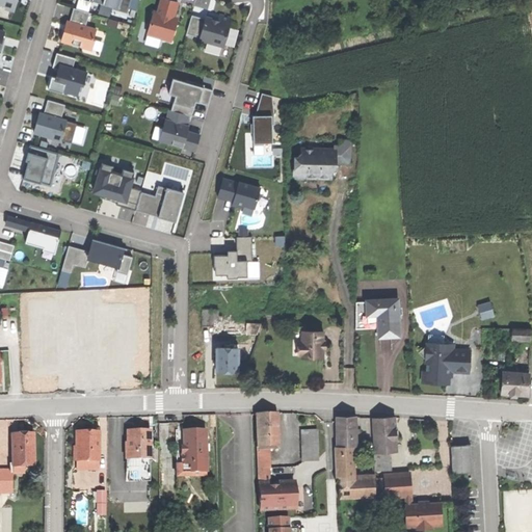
[(0,0),(0,4),(5,6),(4,8),(14,11),(16,4),(17,0),(16,0),(0,0)]
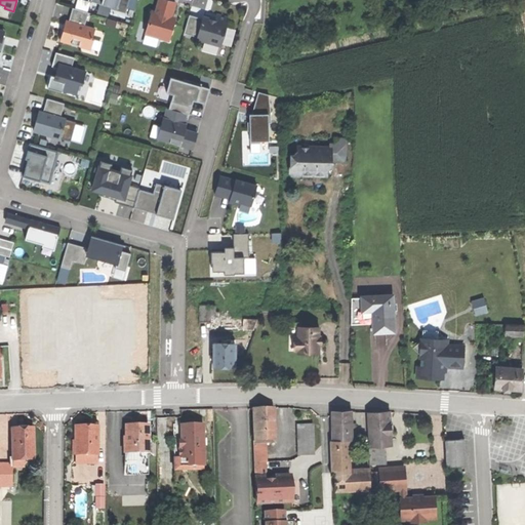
[(80,0),(77,0),(75,9),(86,12),(89,2),(80,0)]
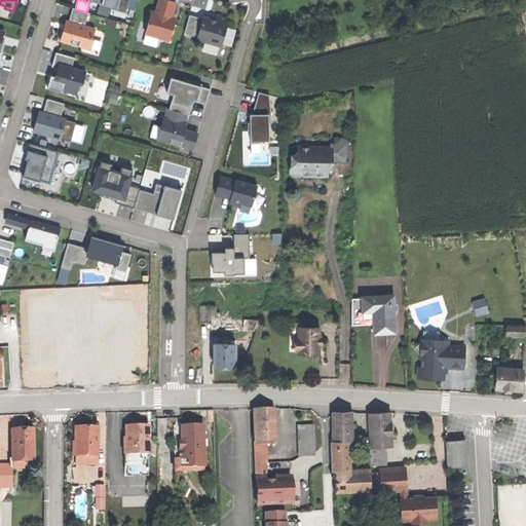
[(116,9),(118,0),(90,0),(90,2),(111,7),(116,9)]
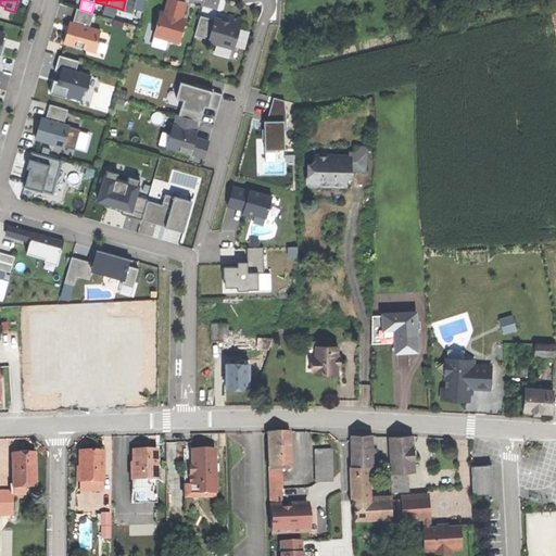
[(125,0),(123,10),(117,8),(116,10),(133,14),(135,7),(136,0),(125,0)]
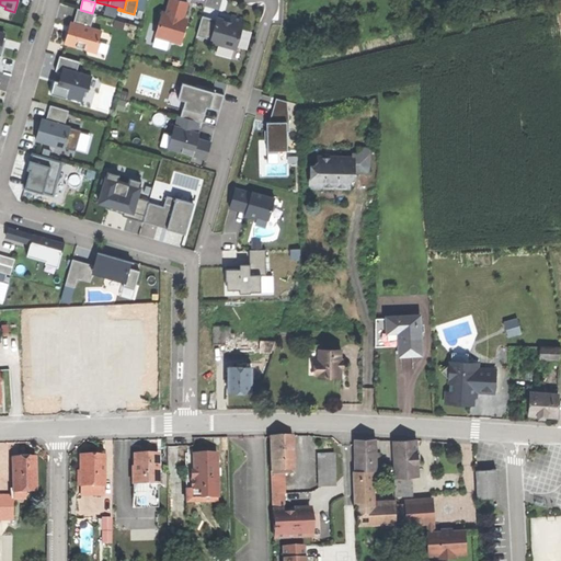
[(178,0),(169,0),(165,13),(182,19),(187,2),(179,0),(178,0)]
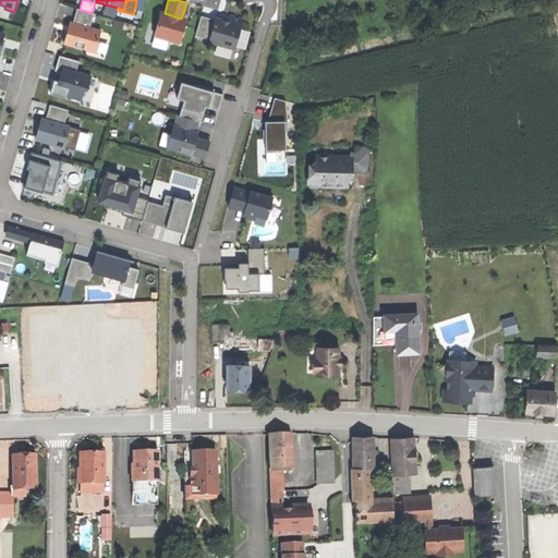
[(76,9),(72,24),(88,28),(93,13),(92,13),(80,10),(76,9)]
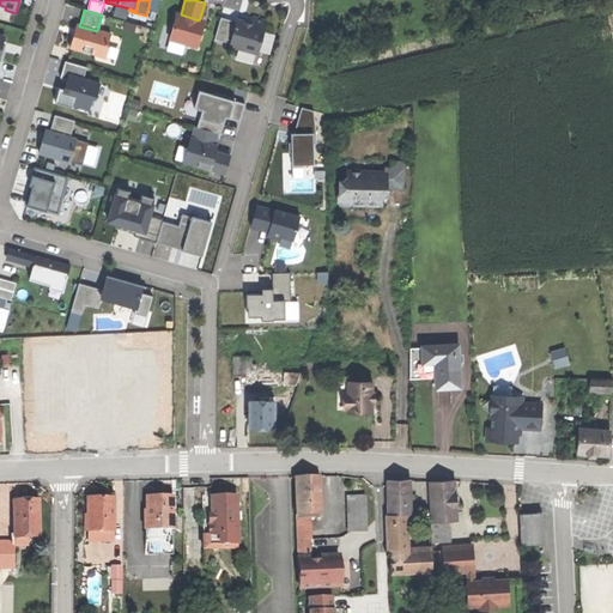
[(181,14),(176,13),(169,40),(198,48),(202,29),(201,28),(202,22),(199,20),(181,14)]
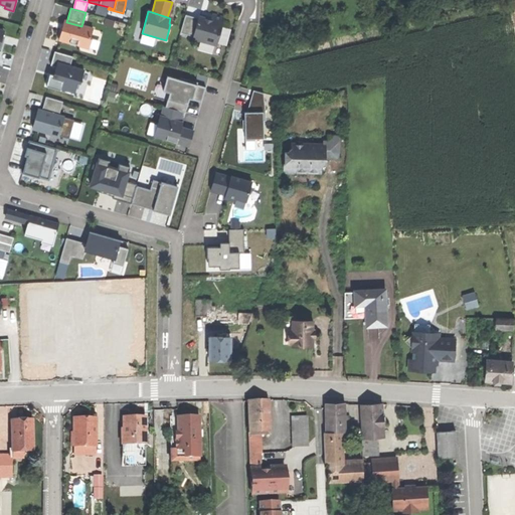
[(193,37),(198,19),(185,15),(180,33),(193,37)]
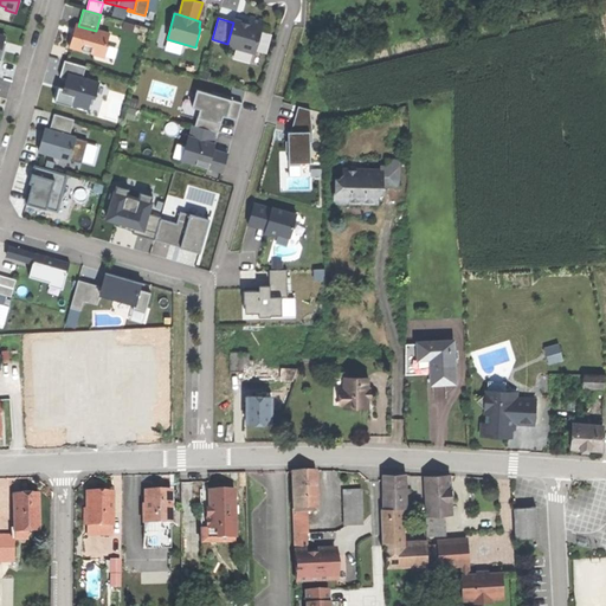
[(233,20),(233,23),(227,44),(226,45),(255,53),(263,21),(250,18),(247,24),(243,23),(233,20)]
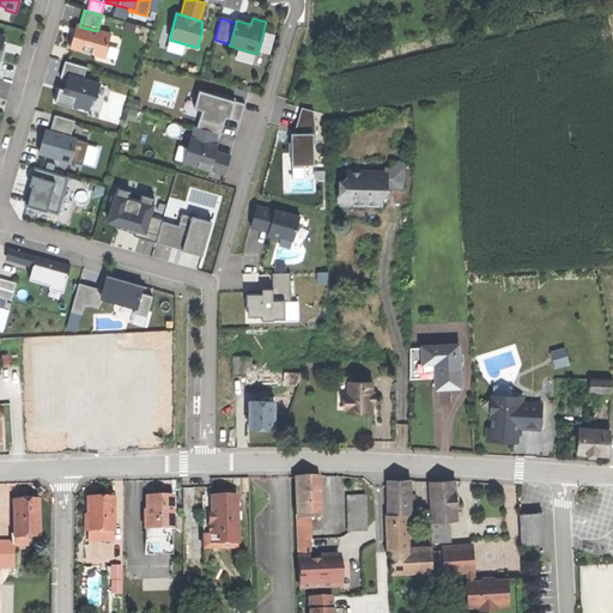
[(97,31),(79,26),(78,25),(76,35),(72,35),(71,40),(68,47),(105,58),(108,47),(107,46),(110,35),(97,31)]
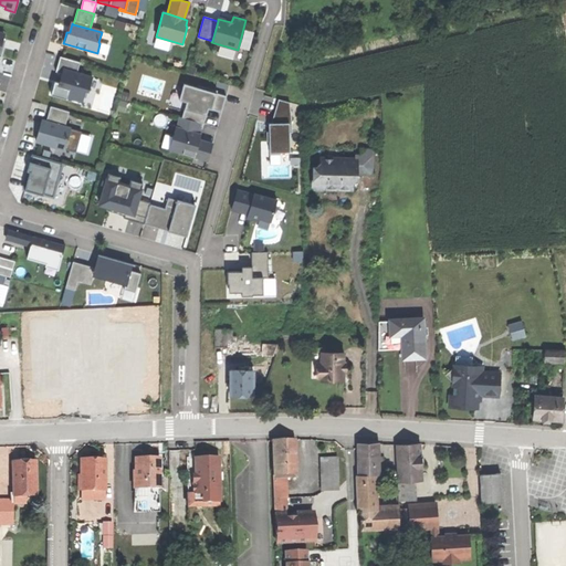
[(55,72),(62,74),(63,70),(76,73),(80,62),(60,56),(55,72)]
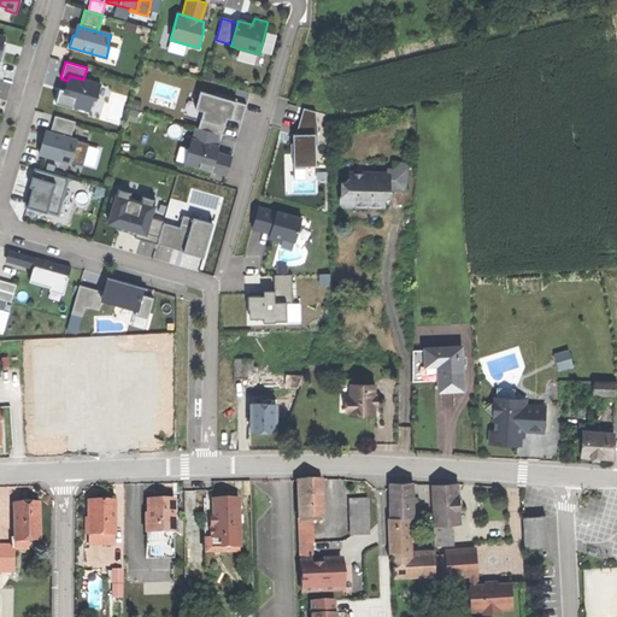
[(100,84),(83,80),(69,76),(68,81),(66,87),(65,90),(59,89),(54,104),(71,109),(72,106),(89,111),(93,99),(95,100),(100,84)]
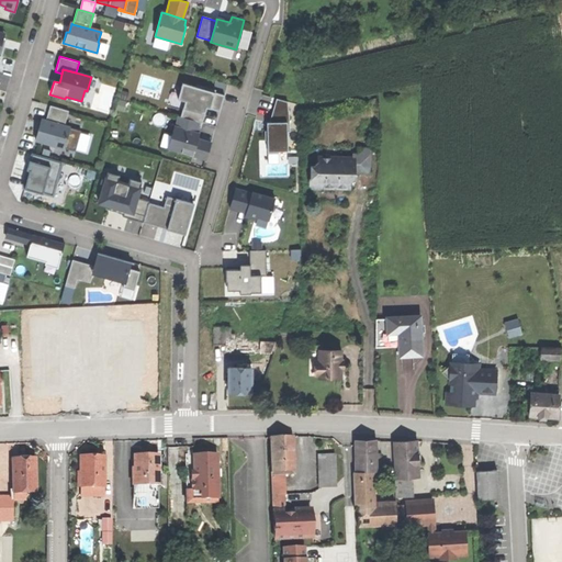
[(178,100),(184,102),(206,109),(210,110),(211,105),(221,109),(224,96),(215,93),(215,91),(197,85),(195,88),(182,83),(178,100)]
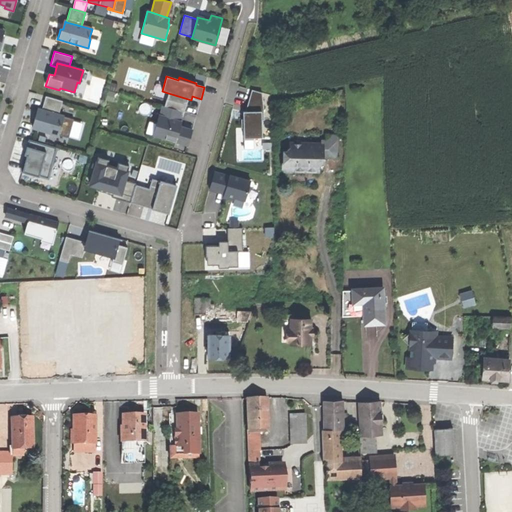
[(252,90),(245,112),(263,112),(263,107),(262,93),(252,90)]
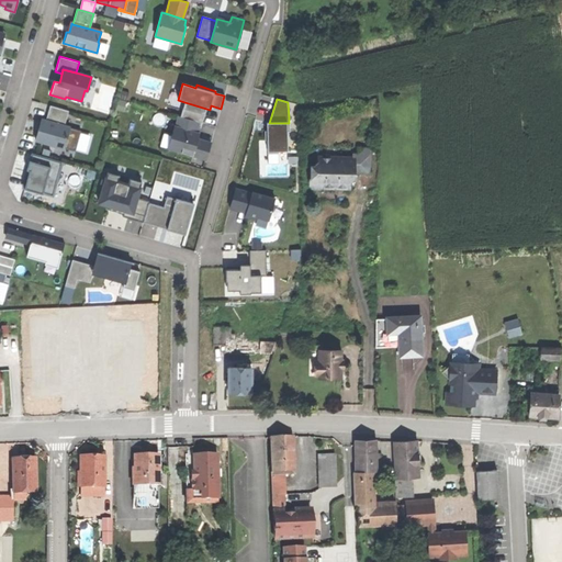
[(184,102),(180,117),(199,123),(202,123),(206,109),(184,102)]
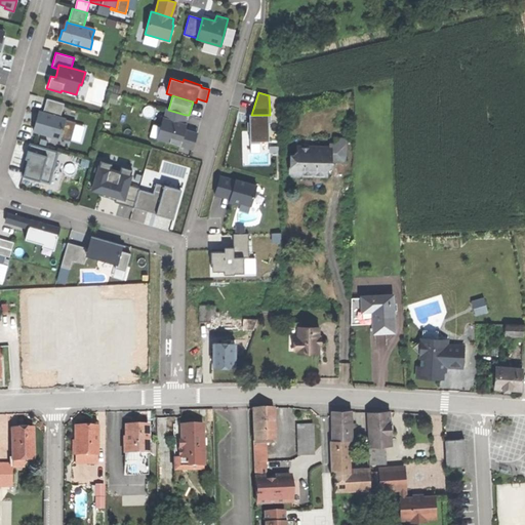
[(34,125),(33,131),(59,138),(66,120),(59,118),(64,105),(46,99),(42,114),(40,113),(37,122),(35,121),(34,125)]
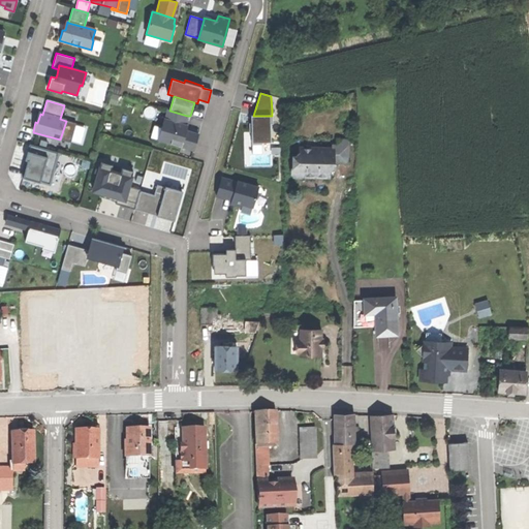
[(161,128),(158,141),(194,151),(195,145),(198,134),(186,131),(187,126),(184,125),(187,116),(169,111),(168,110),(165,120),(164,120),(161,128)]
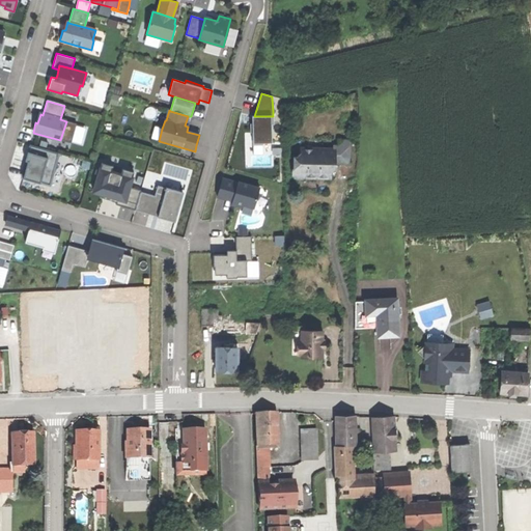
[(254,116),(253,116),(253,124),(250,124),(250,129),(250,134),(252,134),(253,146),(263,145),(263,143),(272,143),(271,126),(274,126),(273,116),(254,116)]
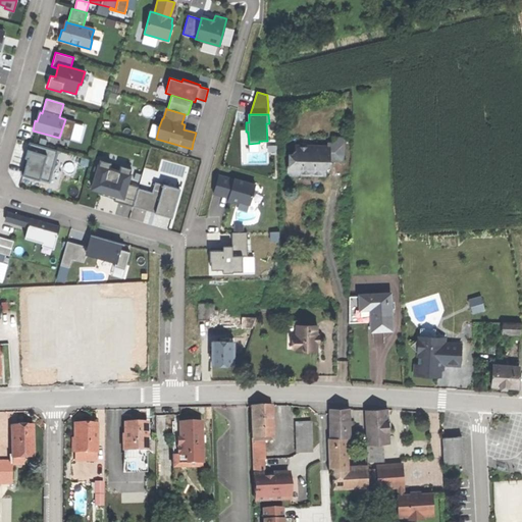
[(149,137),(156,139),(159,126),(152,124),(149,137)]
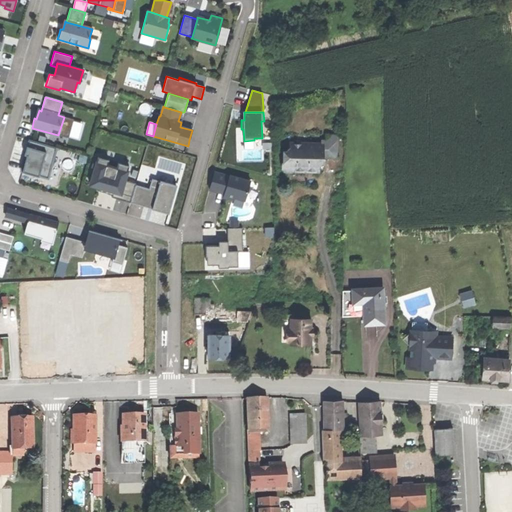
[(323,141),(323,144),(324,144),(324,159),(337,159),(337,135),(326,135),(326,141),(323,141)]
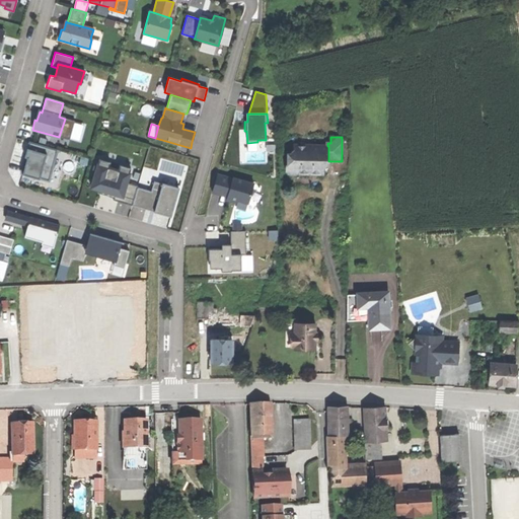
[(57,151),(29,143),(25,157),(27,158),(22,174),(42,179),(49,181),(57,151)]
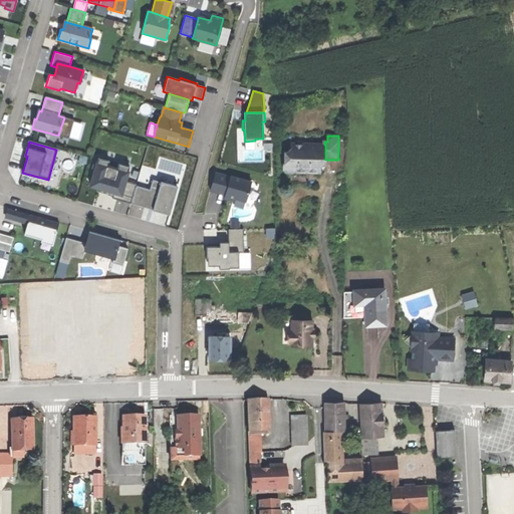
[(309,174),(321,174),(321,163),(324,160),(325,160),(325,145),(324,145),(291,144),(291,149),(287,154),(286,153),(286,164),(284,165),(284,171),(287,174),(293,174),(294,173),(309,174)]
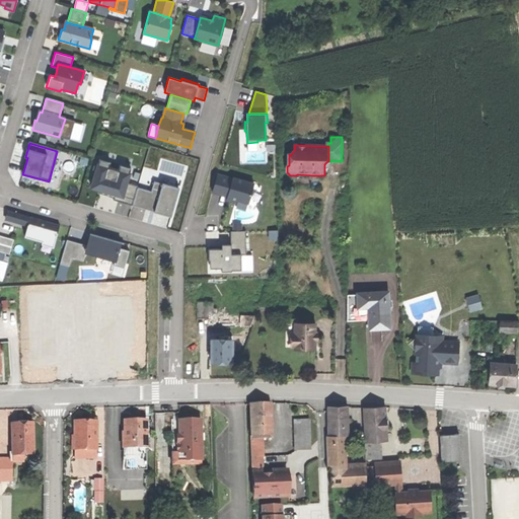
[(98,160),(90,189),(100,192),(115,195),(114,198),(113,201),(132,206),(137,188),(137,187),(127,183),(131,169),(120,166),(118,170),(108,168),(109,163),(98,160)]
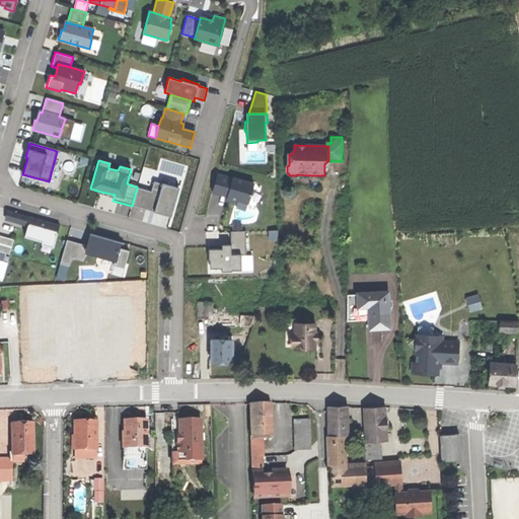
[(232,179),(217,174),(212,194),(214,190),(228,194),(227,198),(226,201),(230,202),(235,204),(236,201),(247,204),(253,184),(232,178),(232,179)]
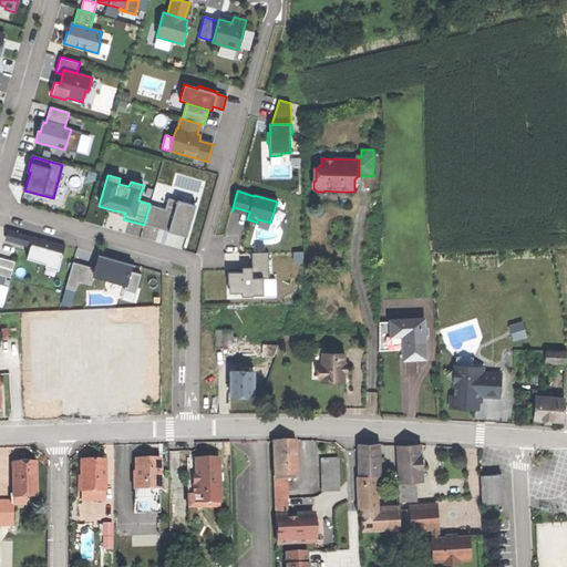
[(168,198),(165,209),(160,228),(161,228),(168,230),(168,232),(174,234),(186,237),(195,206),(168,198)]
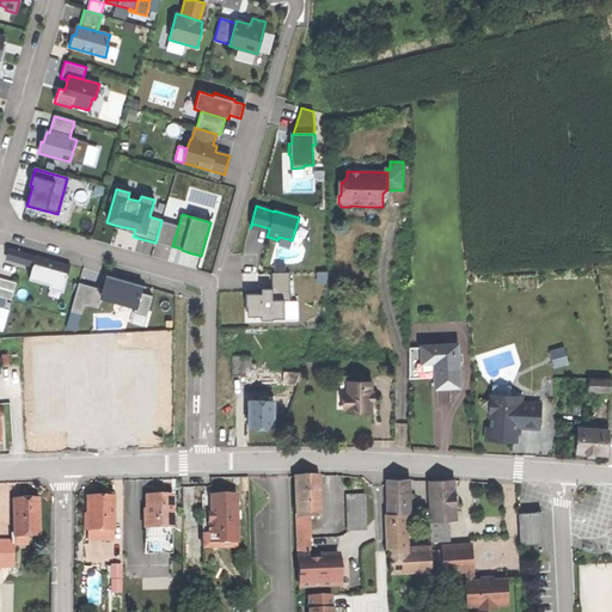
[(178,226),(161,221),(155,243),(173,248),(173,246),(172,246),(178,226)]
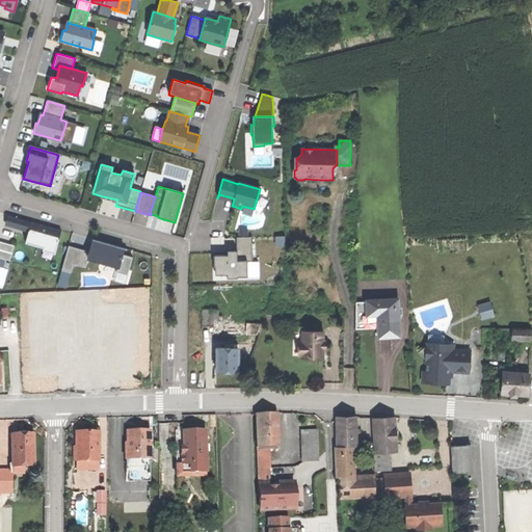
[(5,224),(20,229),(22,220),(7,216),(5,224)]
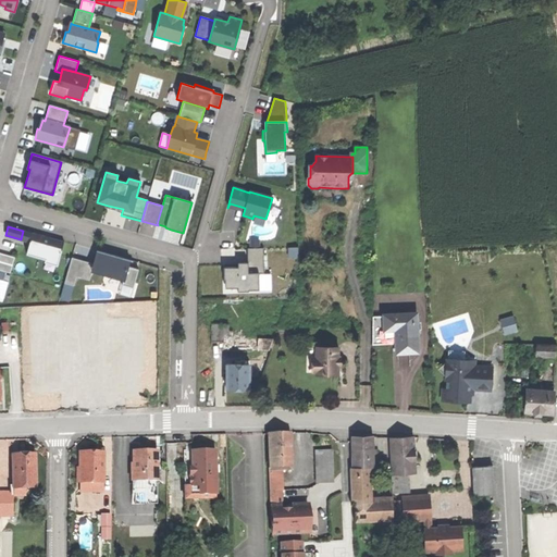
[(42,236),(23,231),(21,239),(29,242),(26,255),(45,260),(46,258),(58,261),(63,243),(42,236)]
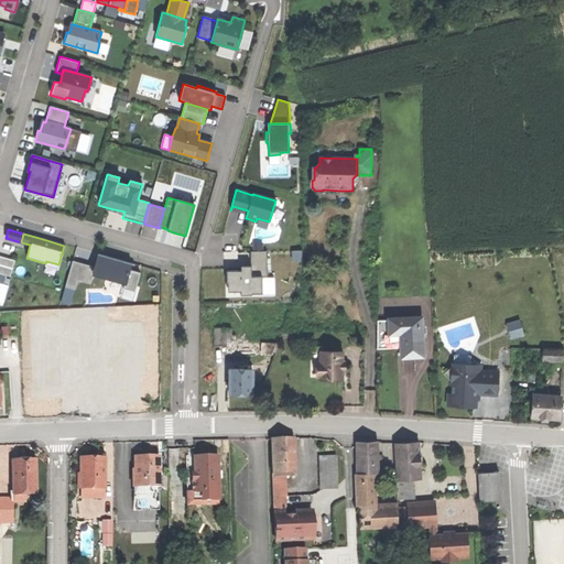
[(302,250),(292,251),(293,261),(303,260),(302,250)]
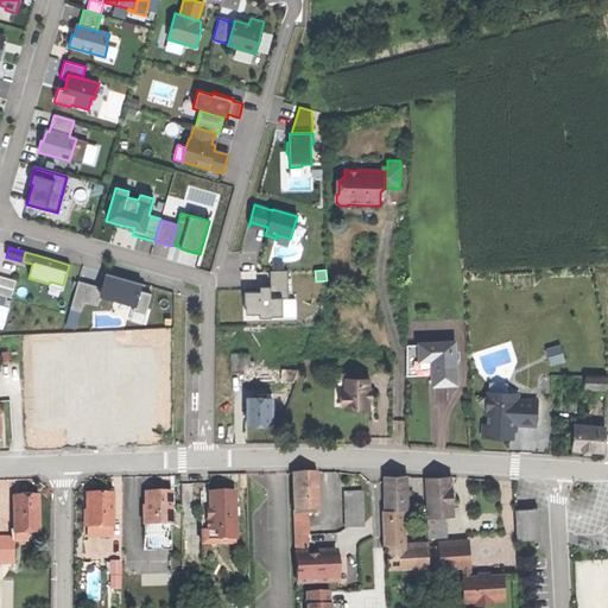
[(270,272),(270,287),(270,299),(282,299),(287,299),(287,271),(270,272)]
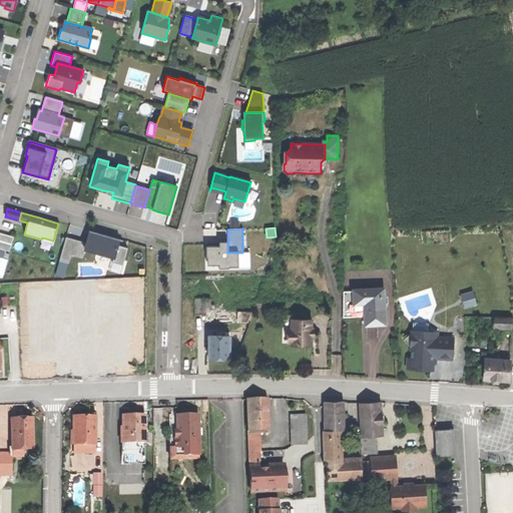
[(87,236),(85,243),(86,243),(85,247),(93,249),(92,252),(113,259),(111,263),(122,267),(127,248),(118,246),(119,241),(121,242),(122,240),(107,236),(89,231),(88,232),(93,233),(92,238),(87,236)]
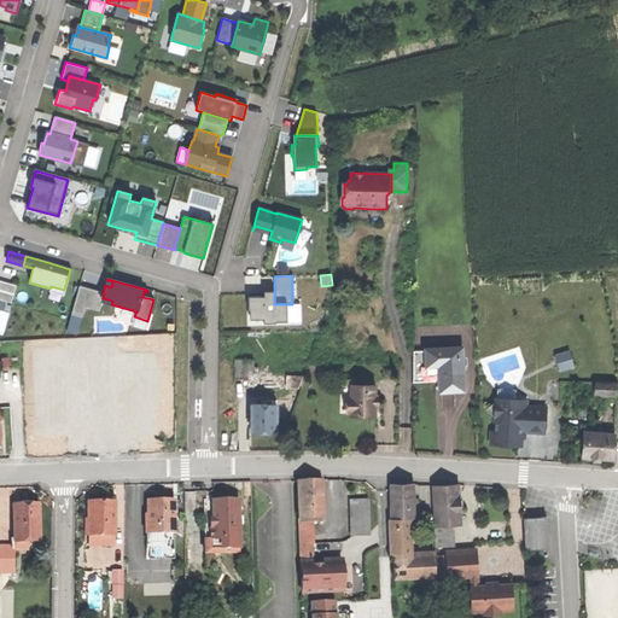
[(0,299),(6,302),(11,303),(16,286),(0,281),(0,299)]
